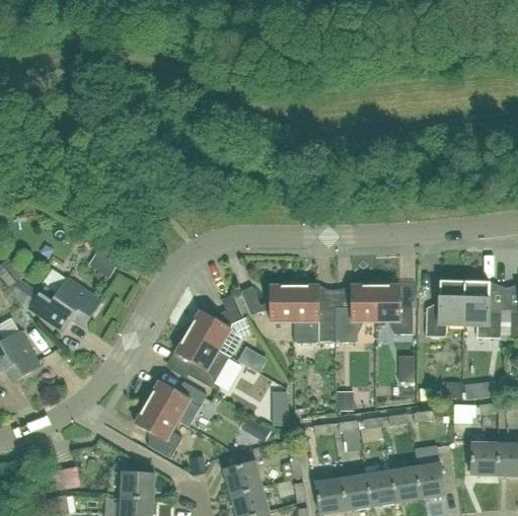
[(100,301),(67,279),(57,294),(45,286),(29,308),(64,330),(72,318),(83,326),(100,301)]
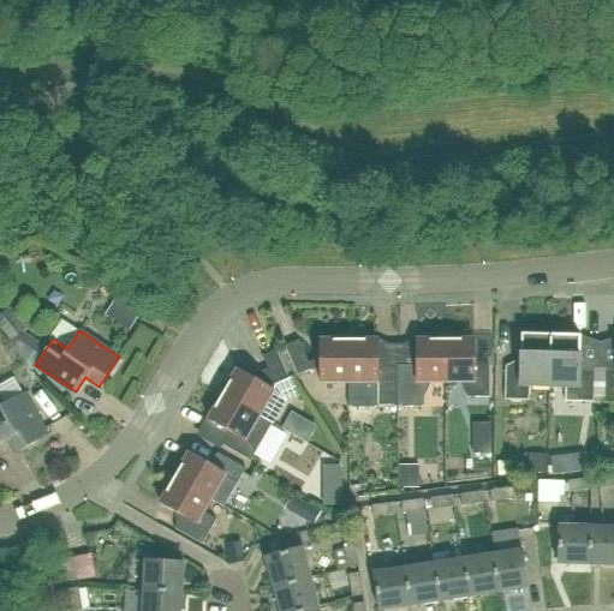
[(320,381),(349,381),(350,333),(344,334),(339,334),(335,335),(332,336),(332,339),(320,339),(320,381)]
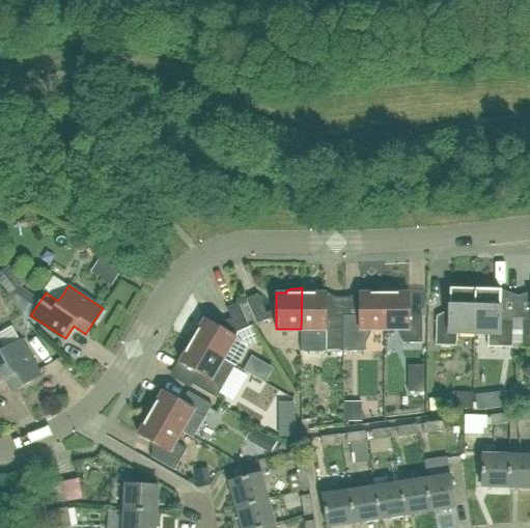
[(306,288),(302,287),(301,329),(304,329),(304,350),(343,350),(343,314),(327,314),(327,293),(316,293),(316,290),(313,289),(310,288),(306,288)]
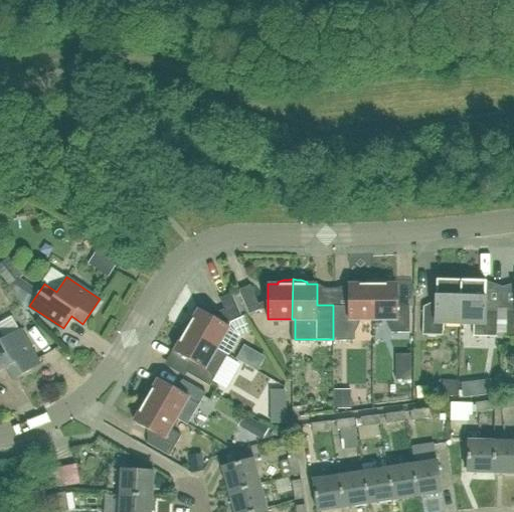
[(362,319),(373,319),(373,279),(369,279),(365,280),(361,281),(358,281),(358,284),(349,284),(349,305),(333,305),(333,339),(355,339),(355,331),(362,319)]
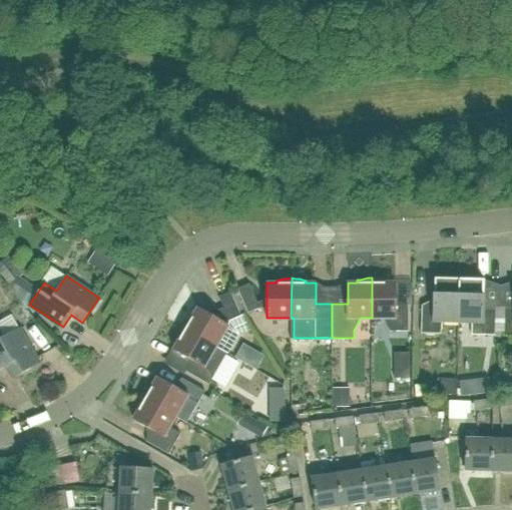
[(372,278),(372,318),(384,318),(390,330),(408,330),(408,304),(396,304),(396,282),(386,282),(386,280),(382,279),(378,279),(375,278),(372,278)]
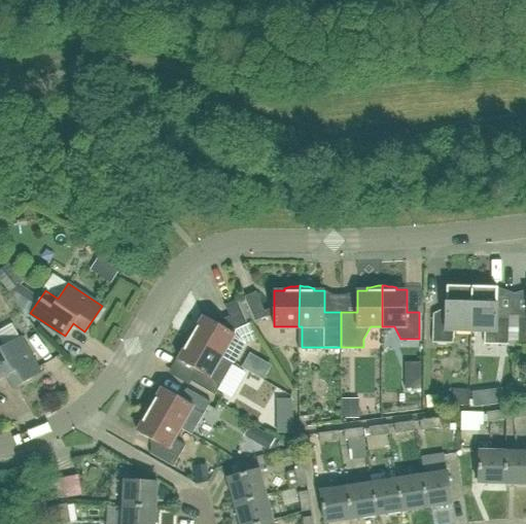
[(471,329),(472,285),(447,285),(446,313),(433,313),(432,342),(453,342),(455,329),(471,329)]
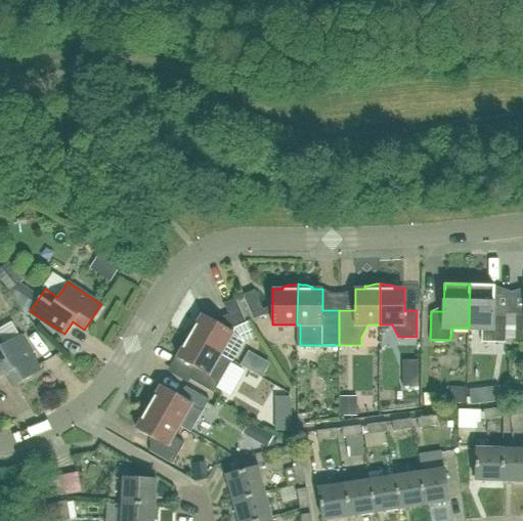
[(494,285),(470,284),(469,328),(493,329),(493,341),(506,342),(507,313),(494,312),(494,285)]
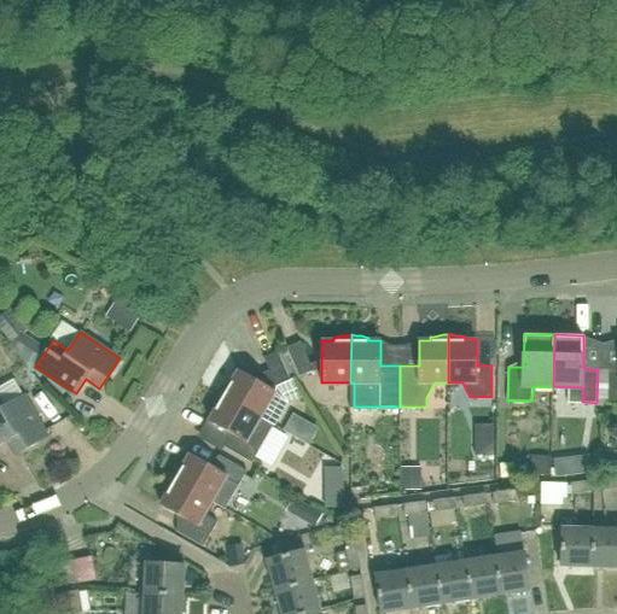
[(261,416),(275,391),(238,369),(232,380),(230,379),(227,381),(223,385),(221,389),(219,392),(261,416)]
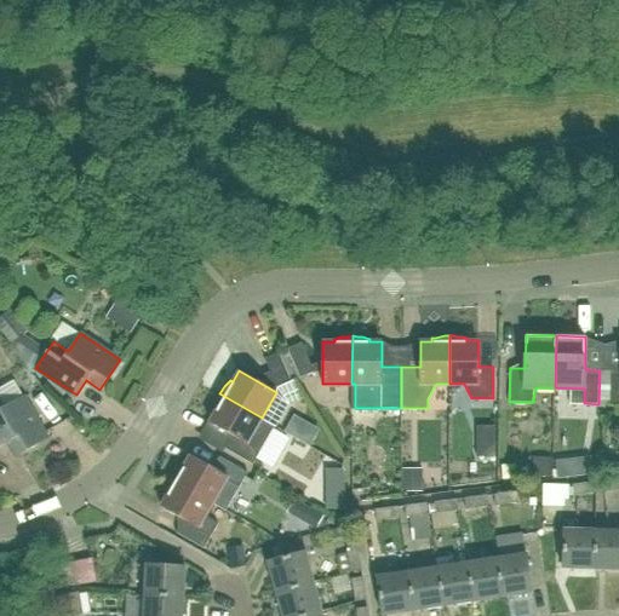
[(252,462),(274,425),(262,418),(219,393),(218,396),(217,398),(216,402),(215,407),(213,410),(216,412),(210,421),(231,435),(224,447),(252,462)]
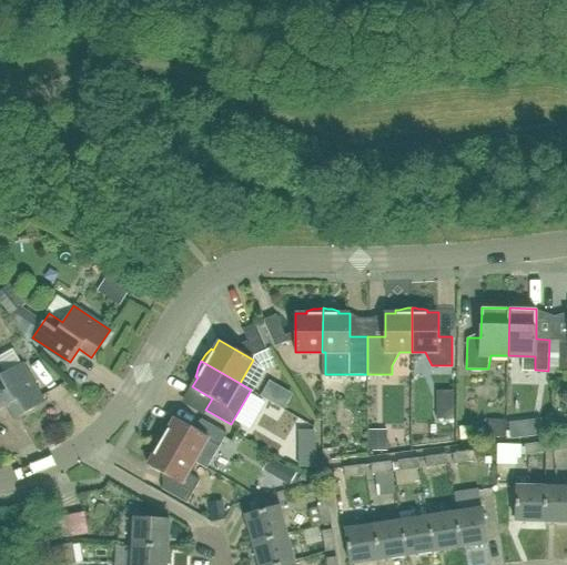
[(0,407),(7,404),(14,417),(43,401),(21,363),(3,373),(0,365),(0,407)]
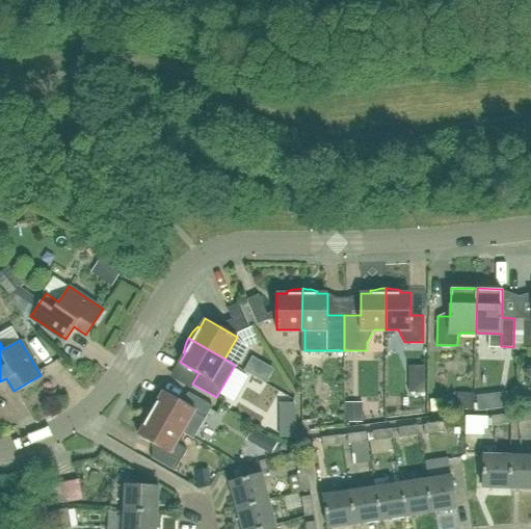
[(147,411),(182,431),(188,420),(203,421),(212,404),(188,391),(182,402),(163,391),(158,399),(156,398),(153,401),(151,404),(149,406),(147,411)]
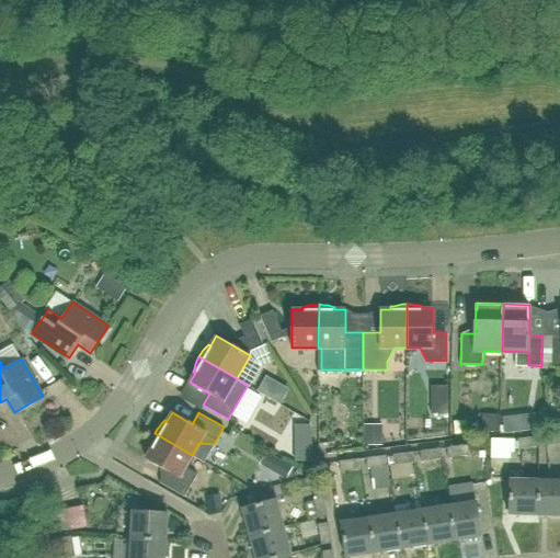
[(436,423),(438,435),(456,433),(454,421),(436,423)]
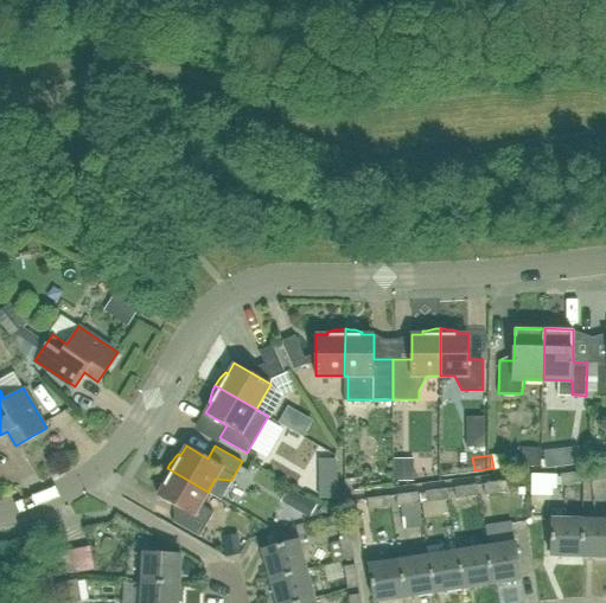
[(343,498),(344,459),(326,459),(325,496),(343,498)]
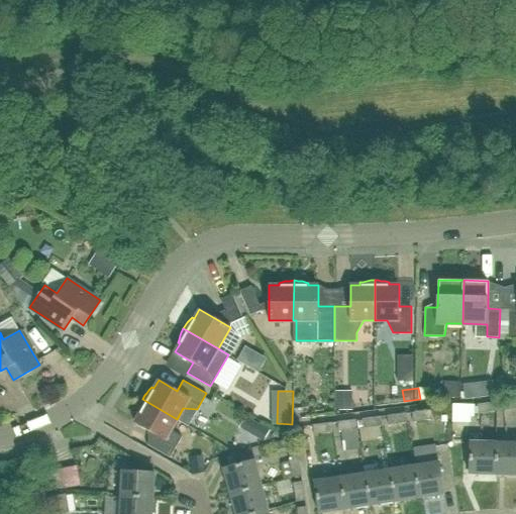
[(515,398),(502,400),(503,409),(515,407),(515,398)]
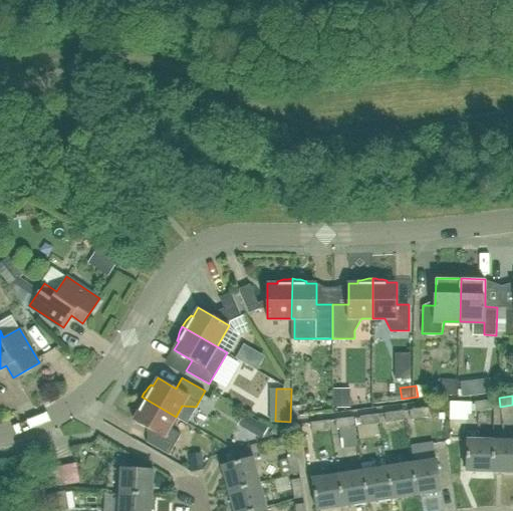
[(170,427),(176,417),(142,397),(140,401),(139,403),(138,406),(137,409),(137,410),(138,411),(134,420),(152,430),(146,441),(169,454),(181,434),(170,427)]
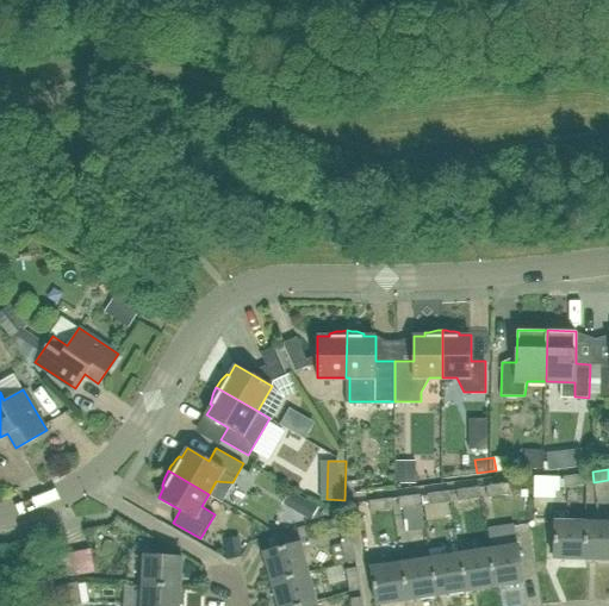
[(586,483),(585,473),(564,475),(565,486),(586,483)]
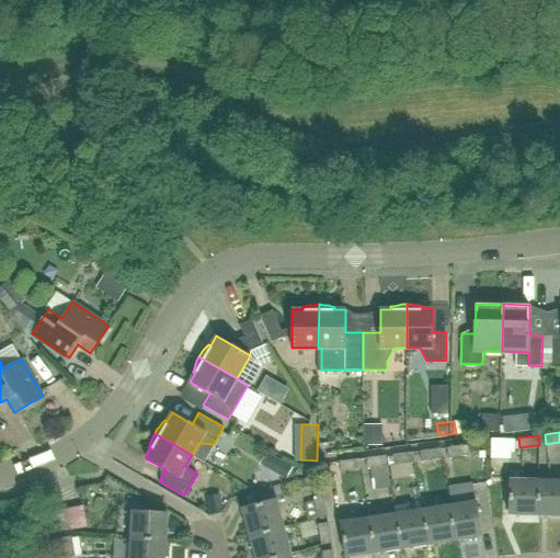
[(499,442),(499,467),(517,467),(517,442),(499,442)]
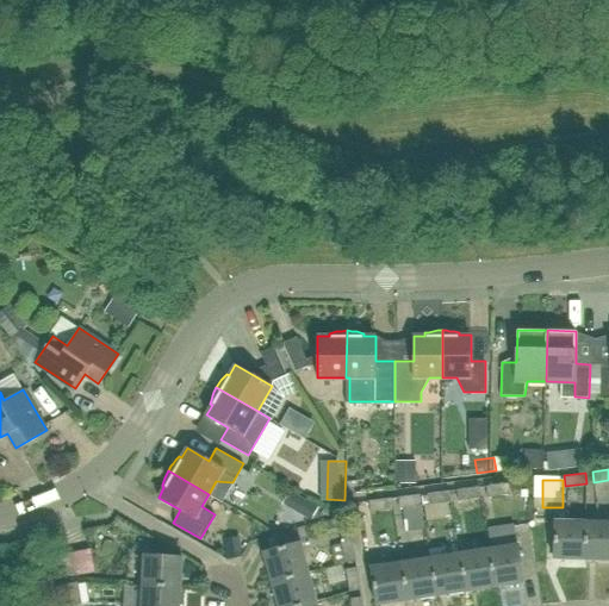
[(510,493),(508,482),(488,485),(489,495),(510,493)]
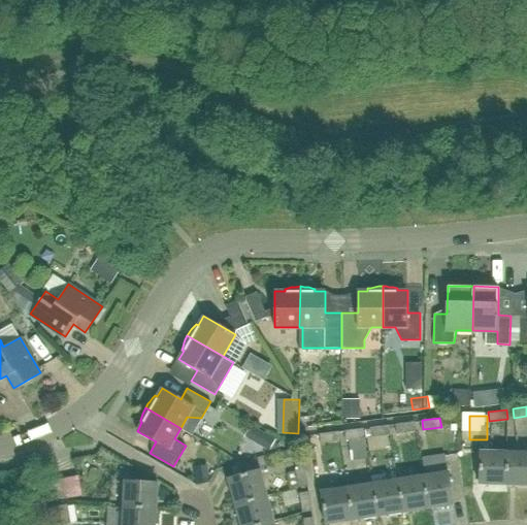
[(416,430),(415,421),(396,423),(397,432),(416,430)]
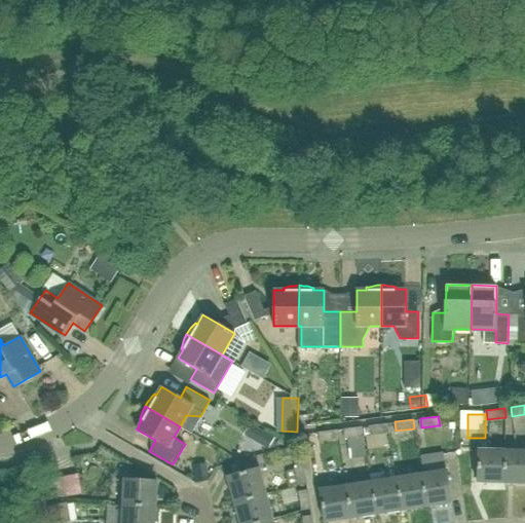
[(388,432),(387,422),(369,424),(370,434),(388,432)]
